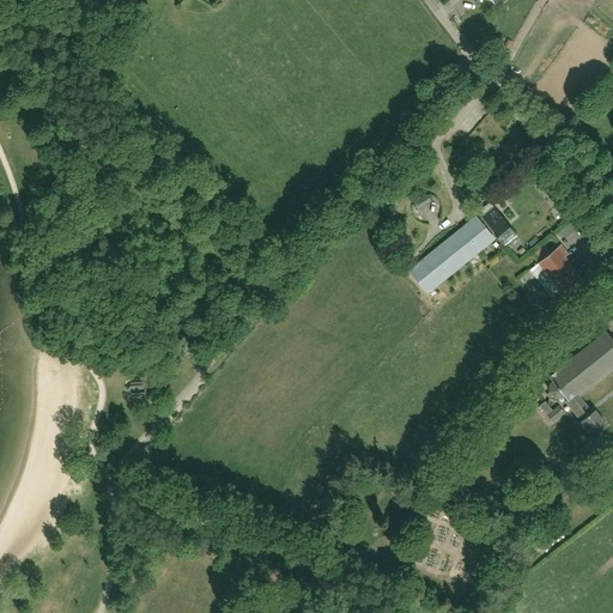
[(509,52),(511,42),(502,41),(501,50),(509,52)]
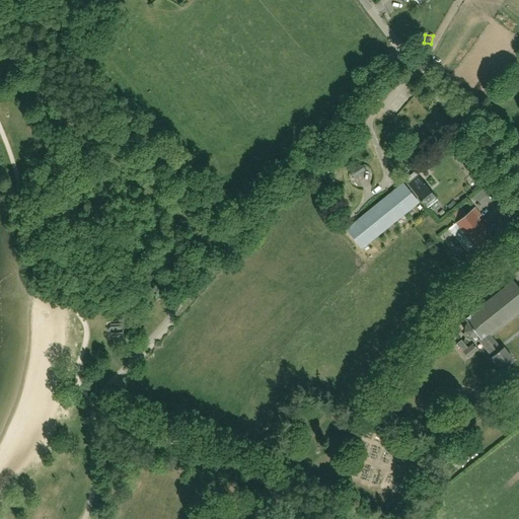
[(380,152),(388,162),(397,154),(389,144),(380,152)]
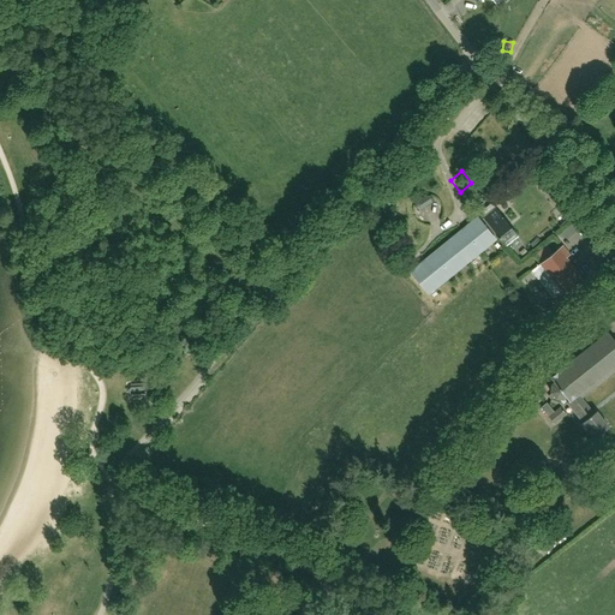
[(553,181),(543,189),(557,208),(567,201),(553,181)]
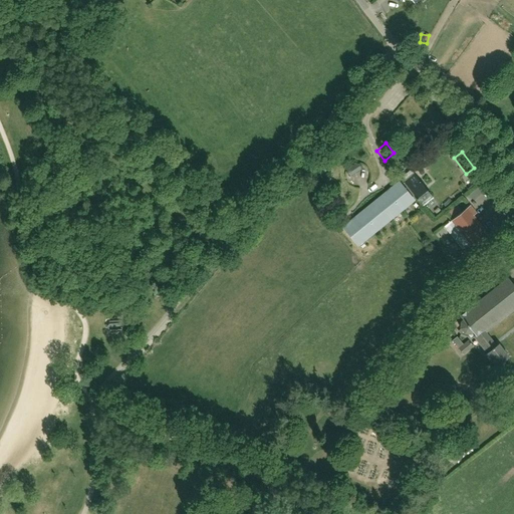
[(392,167),(399,164),(397,158),(389,162),(392,167)]
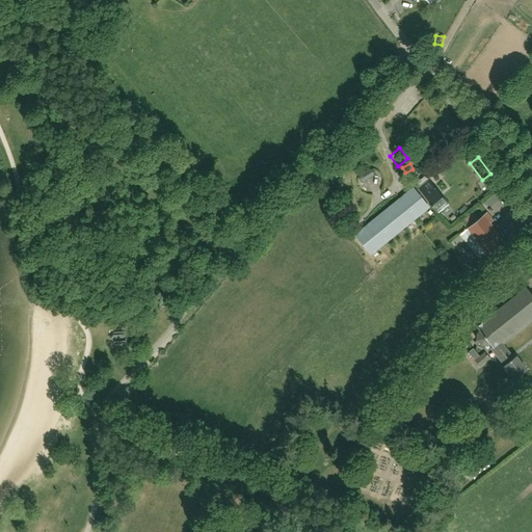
[(339,167),(326,180),(331,185),(344,173),(339,167)]
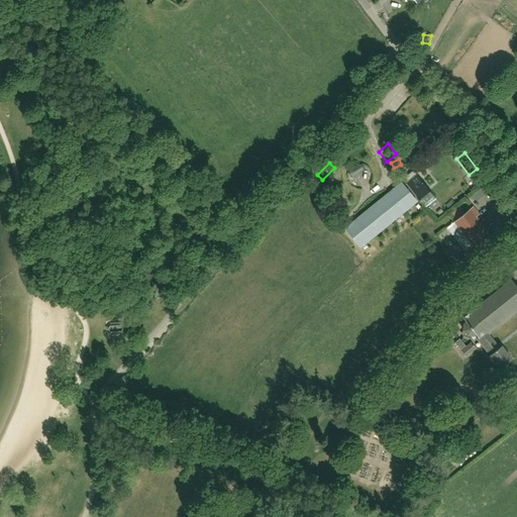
[(359,171),(363,177),(371,173),(368,167),(359,171)]
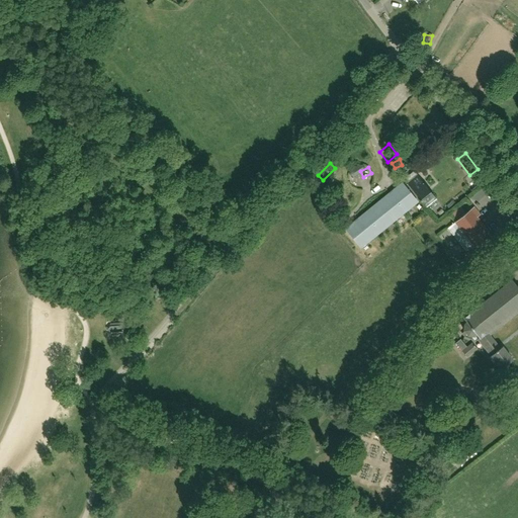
[(414,171),(404,178),(407,183),(408,183),(410,181),(417,175),(414,171)]
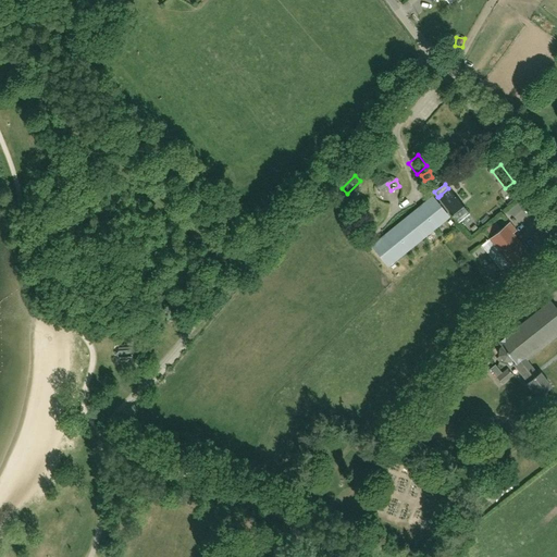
[(469,213),(448,188),(441,195),(448,203),(445,206),(449,211),(452,214),(450,214),(452,217),(453,215),(457,221),(458,221),(457,220),(467,212),(467,213),(469,213)]
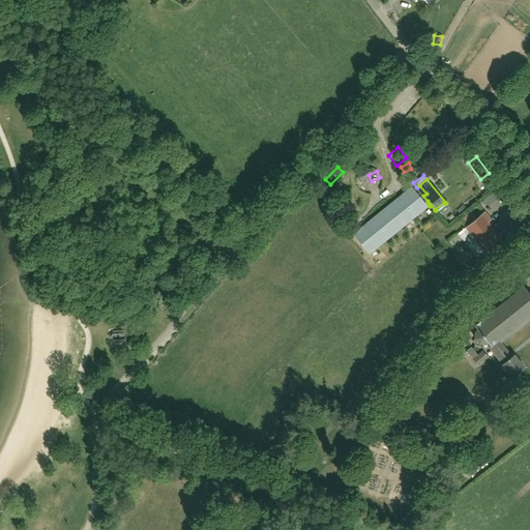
[(359,199),(364,195),(357,185),(352,189),(359,199)]
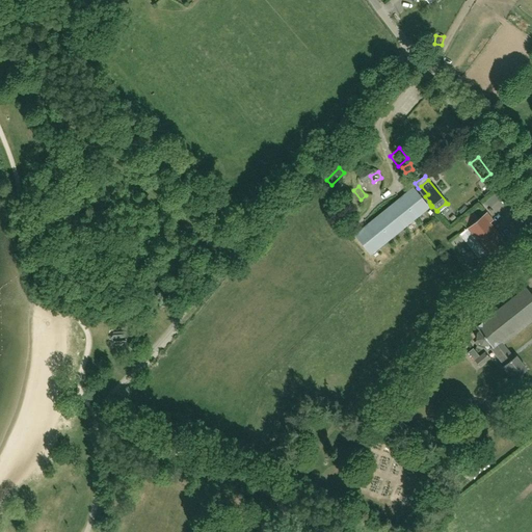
[(493,190),(478,203),(491,219),(506,208),(493,190)]
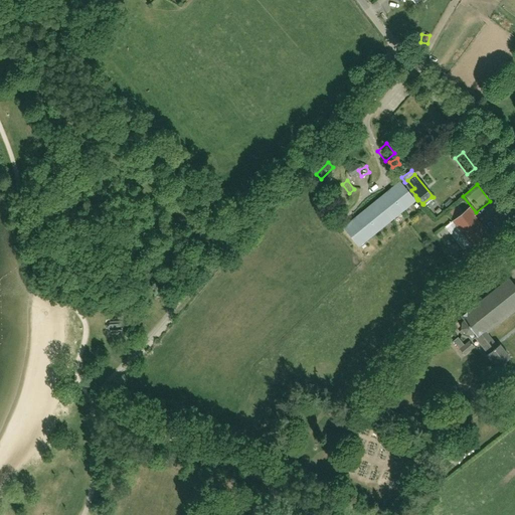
[(344,227),(353,239),(358,235),(365,243),(415,202),(402,186),(390,196),(387,192),(344,227)]
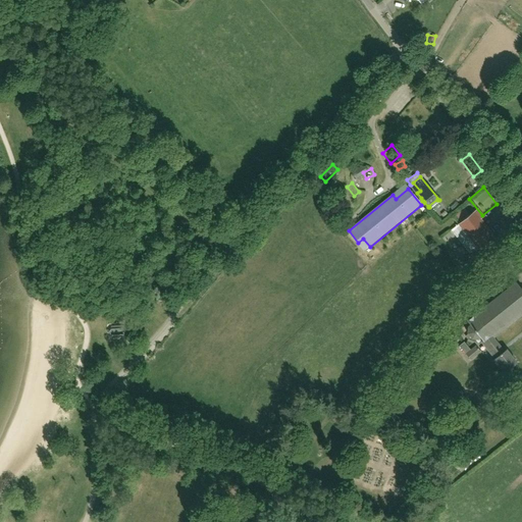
[(461,221),(469,214),(464,208),(456,215),(461,221)]
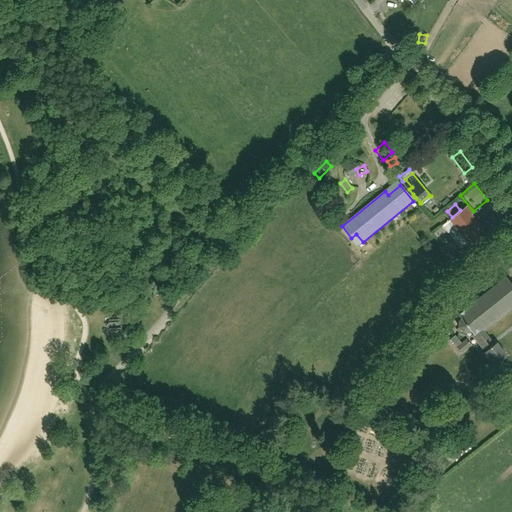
[(450,219),(442,226),(461,249),(465,245),(475,258),(481,253),(491,245),(484,238),(487,235),(470,214),(473,212),(467,205),(460,210),(452,217),(449,219),(450,219)]
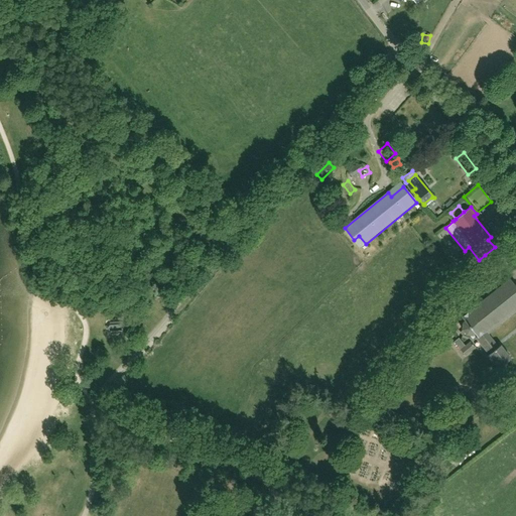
[(449,260),(458,268),(465,261),(457,253),(449,260)]
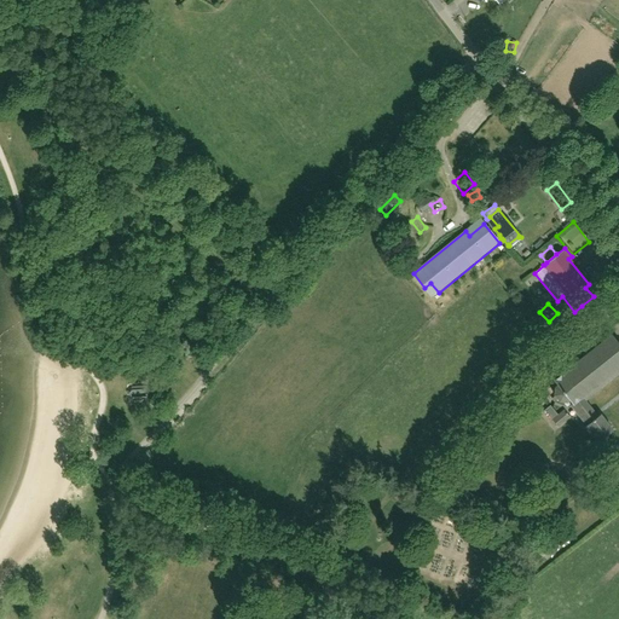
[(612,429),(600,414),(597,416),(584,400),(593,394),(593,395),(595,394),(594,393),(600,388),(601,389),(602,388),(601,387),(608,381),(609,382),(611,381),(611,380),(618,374),(618,375),(618,342),(611,333),(605,339),(601,333),(591,340),(593,342),(585,348),(584,347),(583,348),(584,350),(577,354),(576,353),(574,354),(574,356),(568,362),(567,360),(566,362),(567,363),(560,369),(556,365),(547,372),(556,385),(555,386),(554,393),(559,400),(566,401),(568,399),(572,403),(571,404),(586,424),(583,427),(590,434),(593,432),(599,440),(612,429)]
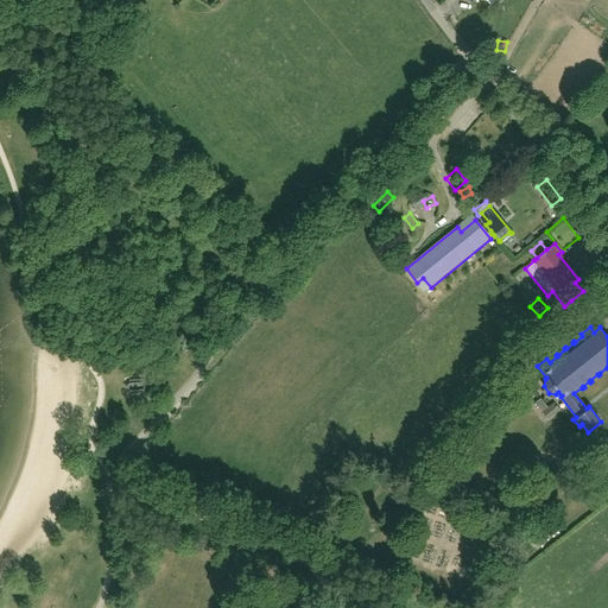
[(144,390),(147,385),(144,381),(140,381),(140,379),(135,375),(126,387),(138,397),(141,393),(141,390),(144,390)]
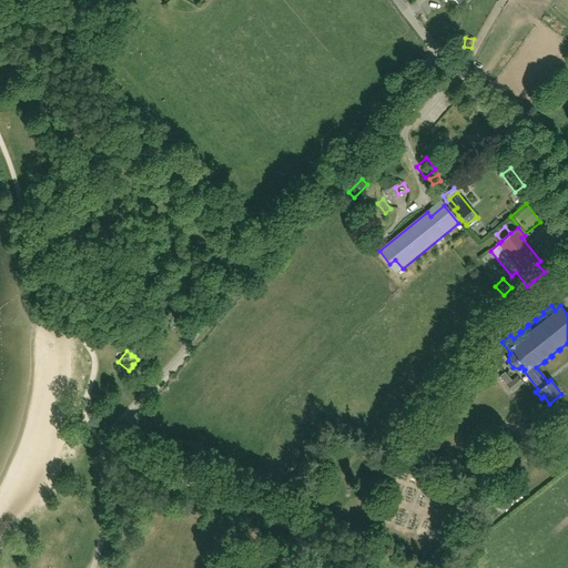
[(511,391),(523,382),(517,376),(511,381),(505,372),(499,376),(511,391)]
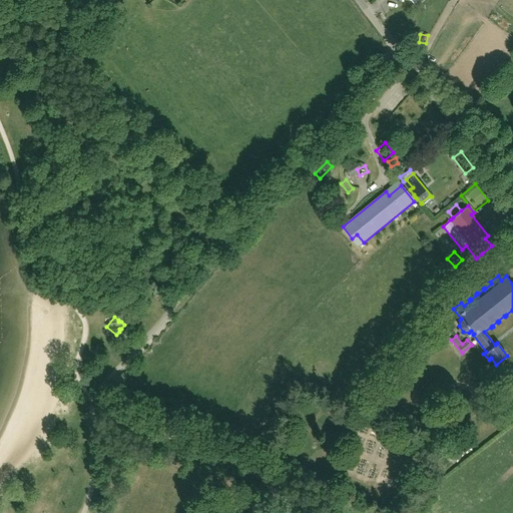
[(435,443),(433,451),(440,453),(442,445),(435,443)]
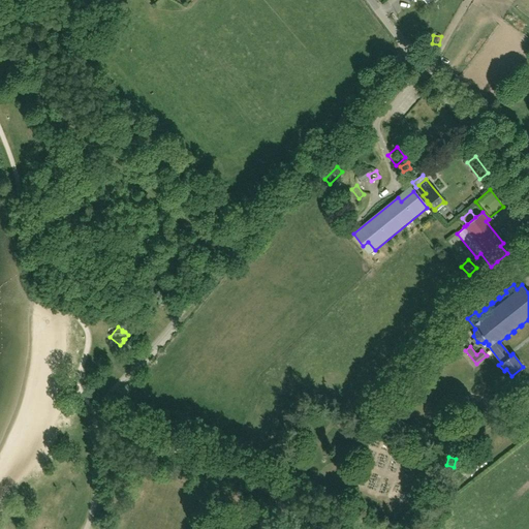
[(477,467),(466,461),(462,469),(473,475),(477,467)]
